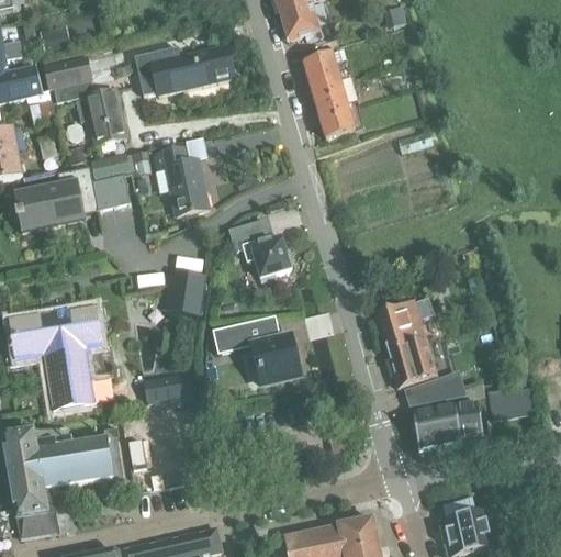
[(273,0),(278,14),(325,0),(273,0)]
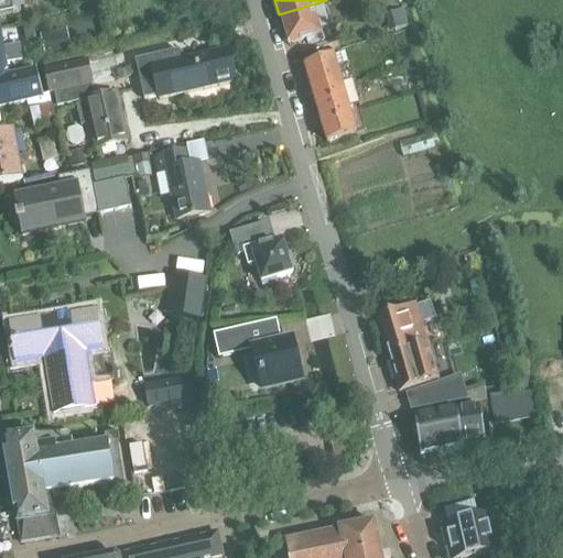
[(337,37),(326,0),(279,14),(288,43),(305,37),(309,46),(337,37)]
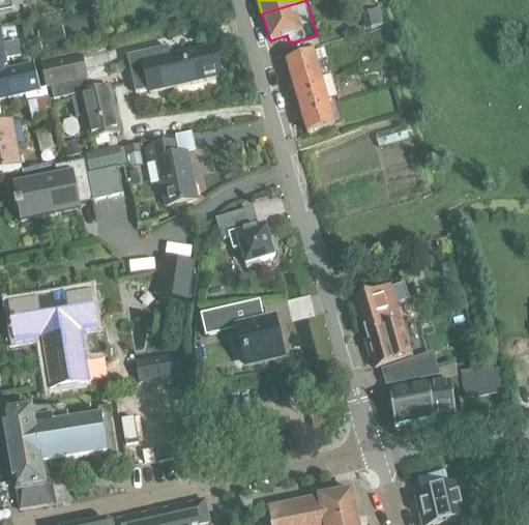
[(0,62),(6,61),(5,56),(21,53),(18,37),(2,40),(0,29),(0,62)]
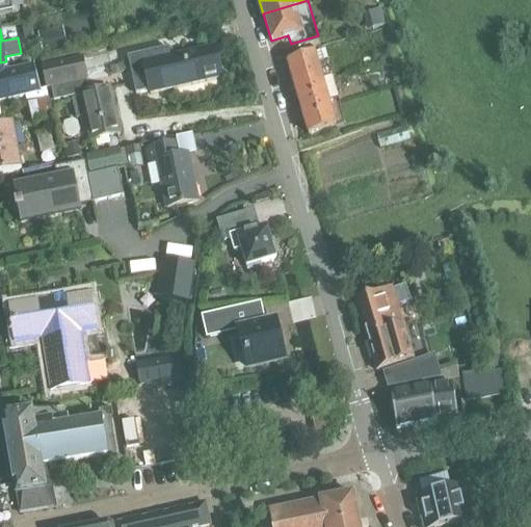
[(63,30),(38,35),(42,51),(67,47),(63,30)]
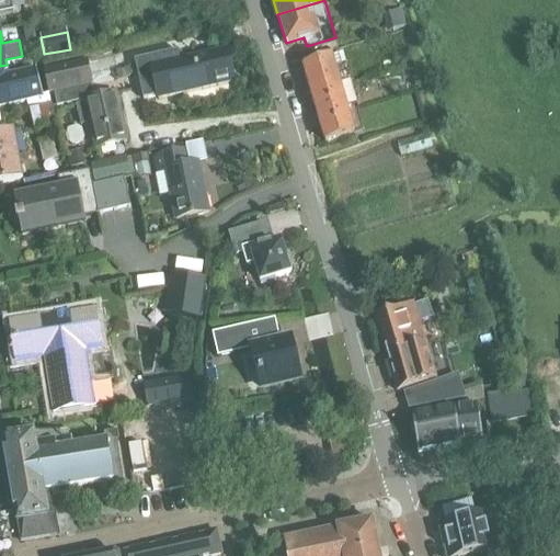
[(178,45),(134,54),(141,94),(156,91),(156,94),(233,79),(227,46),(182,55),(181,47),(179,48),(178,45)]
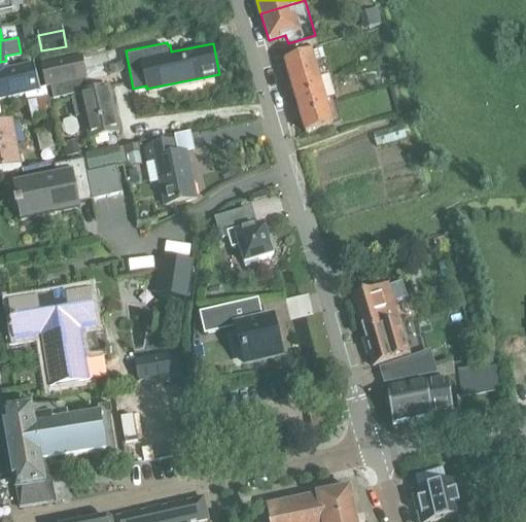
[(320,49),(284,60),(291,83),(318,75),(327,72),(320,49)]
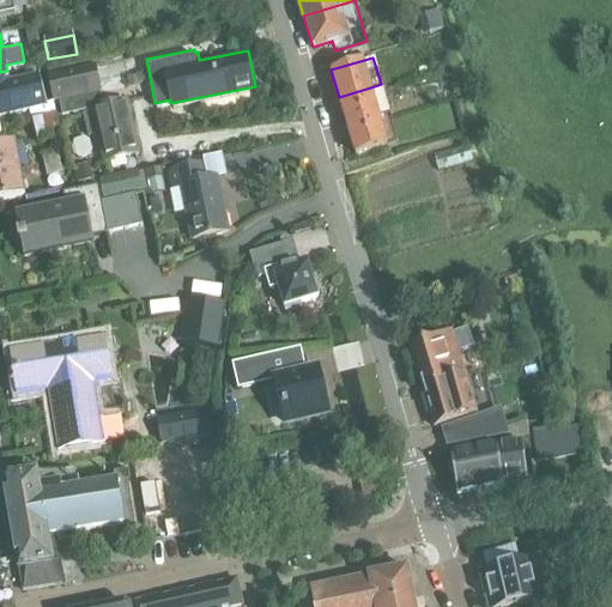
[(95,60),(47,70),(52,97),(58,96),(61,110),(91,103),(103,101),(100,87),(95,60)]
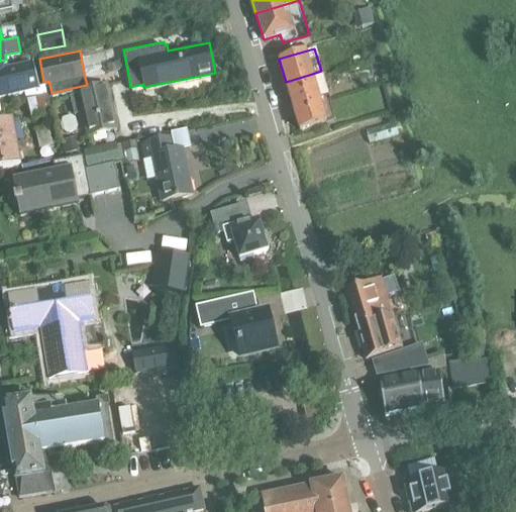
[(7,65),(6,60),(0,61),(0,94),(38,87),(33,60),(7,65)]
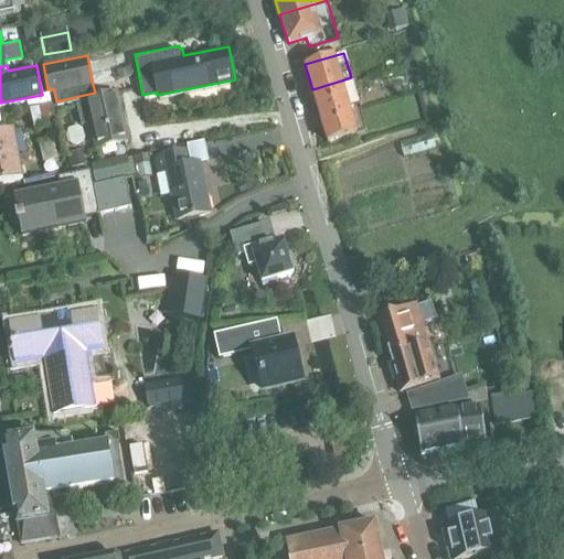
[(312,89),(320,115),(349,106),(341,81),(312,89)]
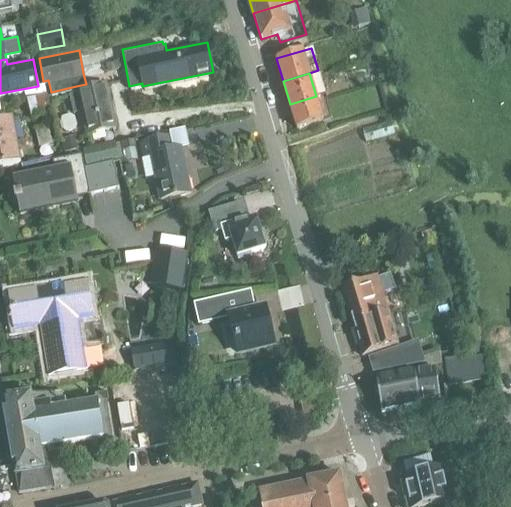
[(76,90),(69,92),(74,110),(81,109),(86,132),(116,125),(106,79),(86,84),(76,86),(76,90)]
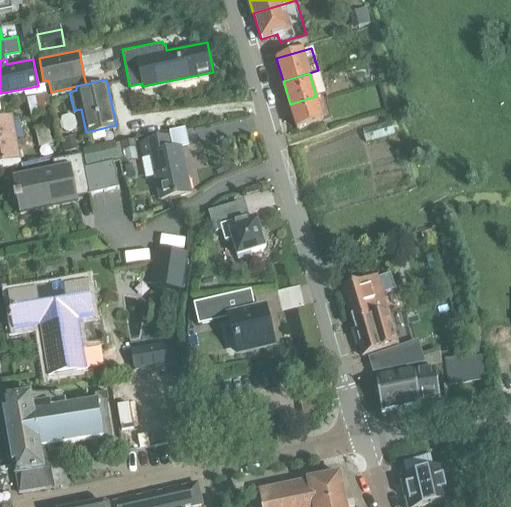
[(29,112),(49,108),(46,91),(26,95),(29,112)]
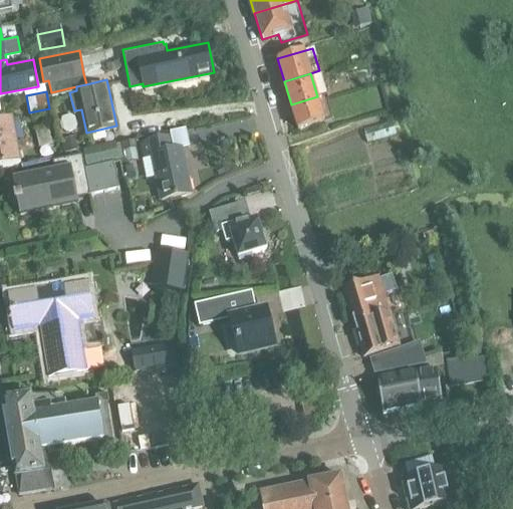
[(325,93),(317,96),(291,104),(297,126),(332,116),(325,93)]
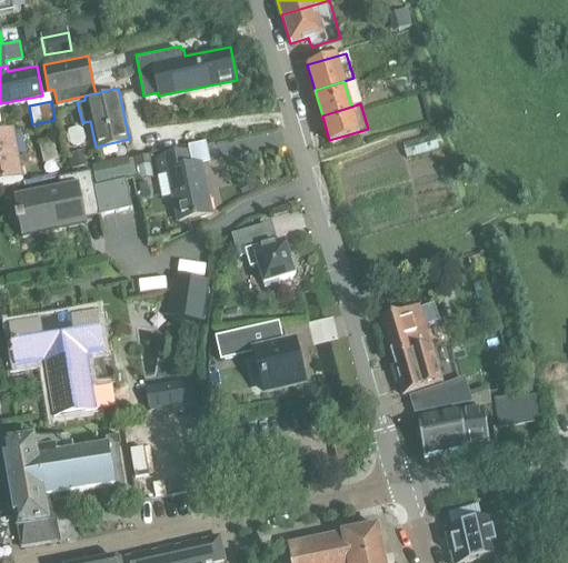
[(0,156),(19,152),(15,128),(0,130),(0,156)]
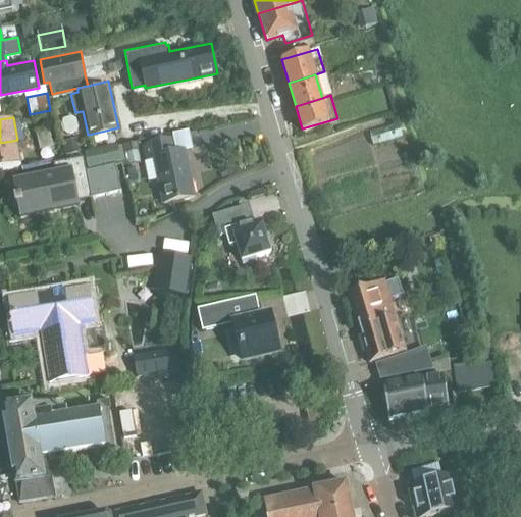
[(50,134),(48,124),(35,126),(37,137),(50,134)]
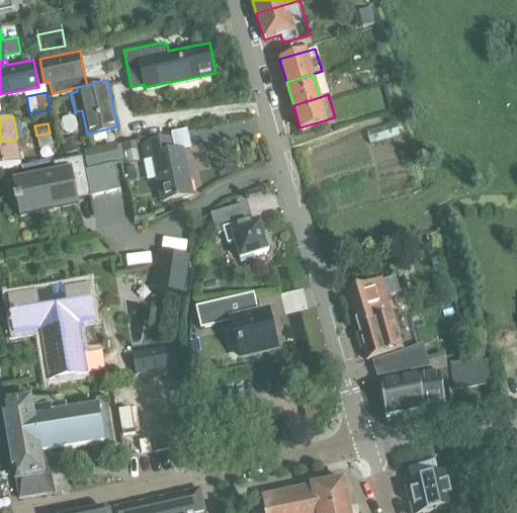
[(36,136),(38,145),(52,143),(50,133),(36,136)]
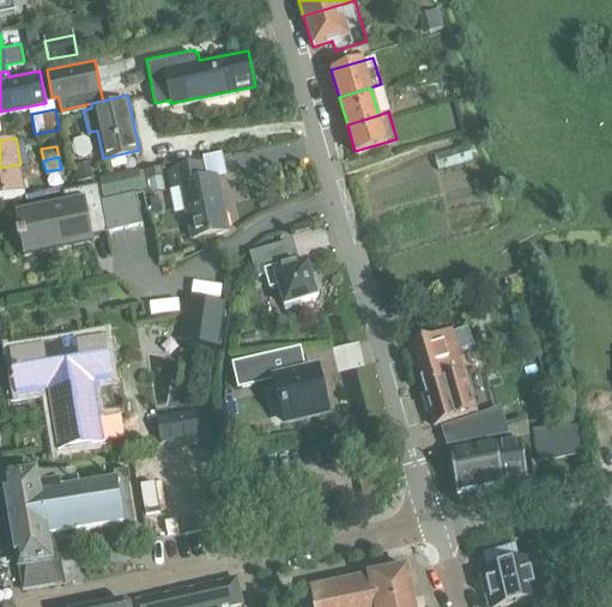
[(192,235),(228,228),(216,173),(205,175),(201,159),(167,167),(170,184),(180,182),(192,235)]
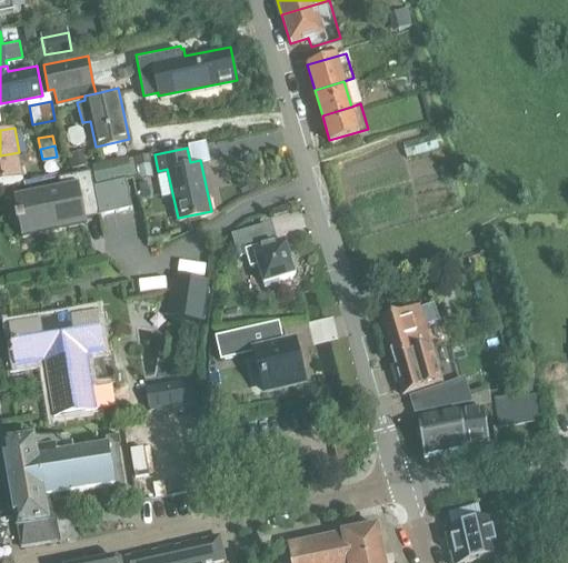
[(80,150),(66,152),(69,167),(83,164),(80,150)]
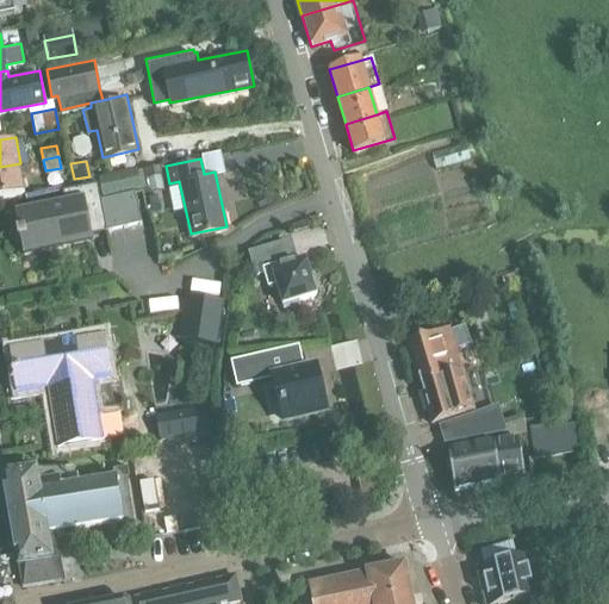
[(151,164),(143,166),(144,174),(148,173),(161,170),(160,162),(151,164)]
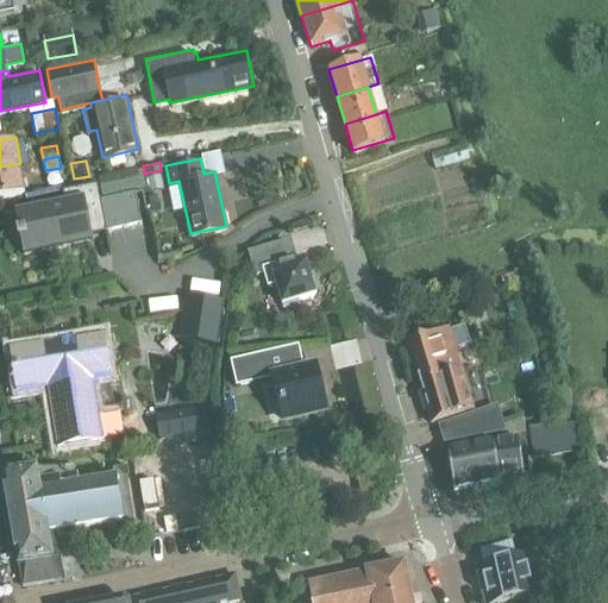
[(0,194),(25,189),(20,163),(0,167),(0,194)]
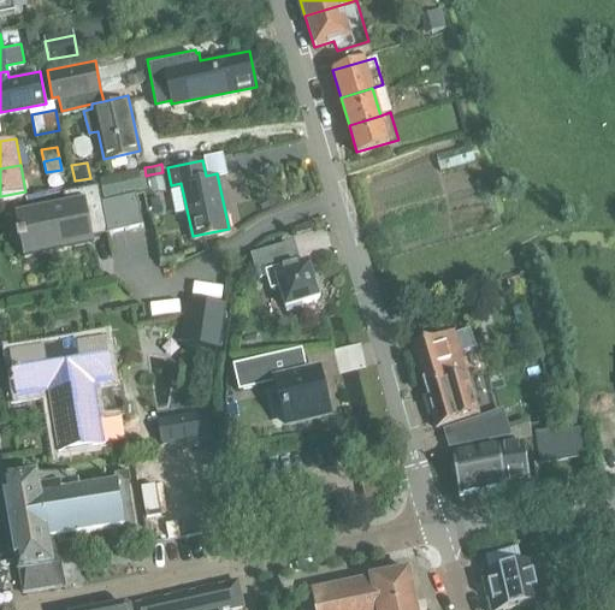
[(104,197),(143,189),(139,167),(99,177),(104,197)]
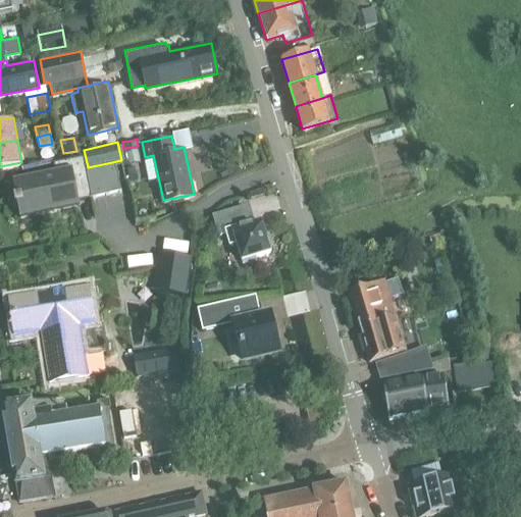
[(8,178),(5,184),(8,200),(11,202),(15,201),(15,202),(16,201),(19,215),(57,208),(77,204),(76,197),(91,195),(86,168),(83,154),(52,160),(54,169),(15,176),(8,178)]
